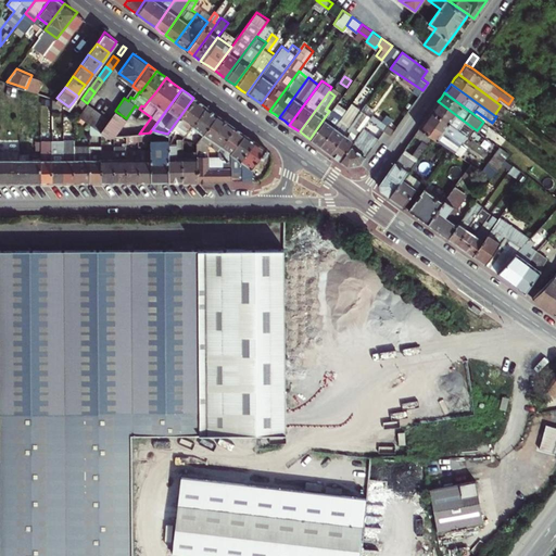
[(182,137),(205,105),(199,102),(193,98),(171,129),(182,137)]
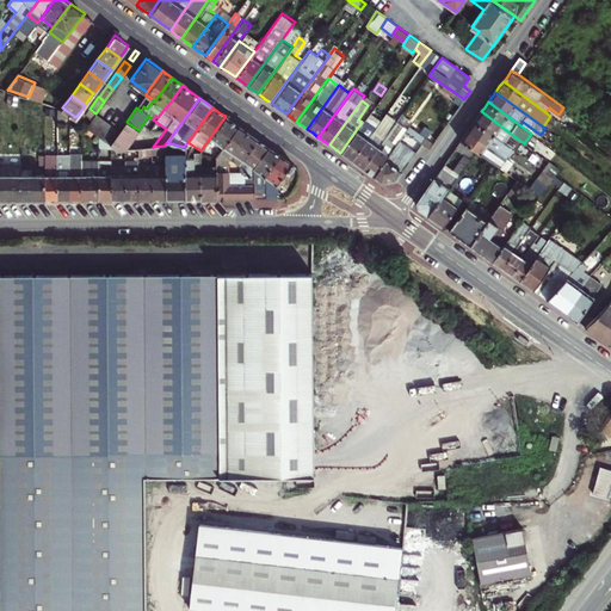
[(520,141),(481,111),(477,117),(475,122),(513,150),(520,141)]
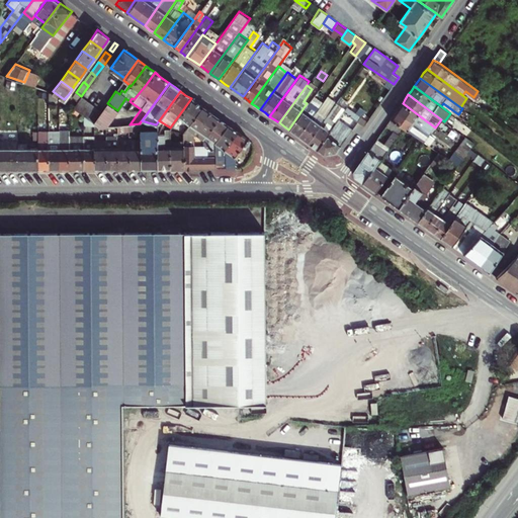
[(307,103),(288,130),(292,132),(296,136),(322,101),(313,95),(307,103)]
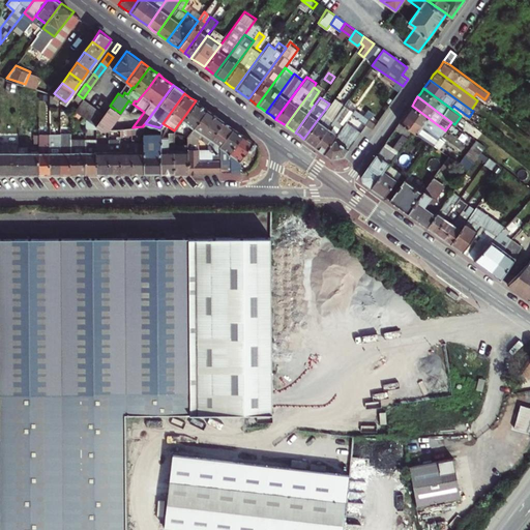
[(329,104),(303,139),(308,142),(314,145),(344,104),(334,97),(329,104)]
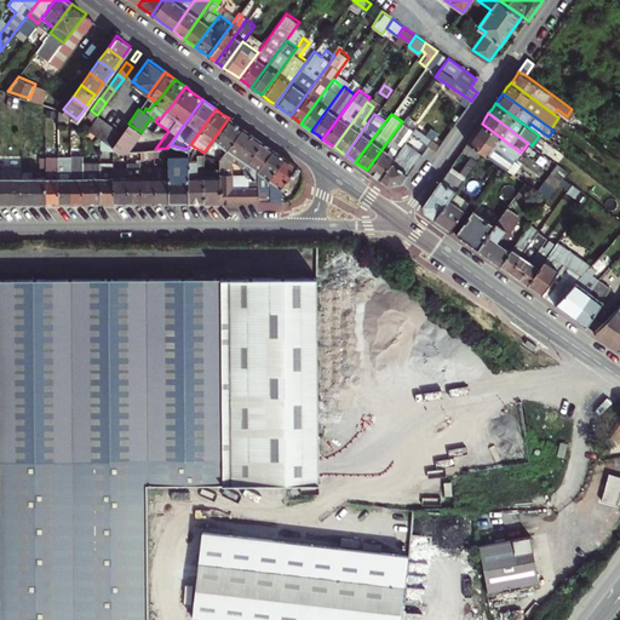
[(87,127),(113,145),(121,132),(97,115),(87,127)]
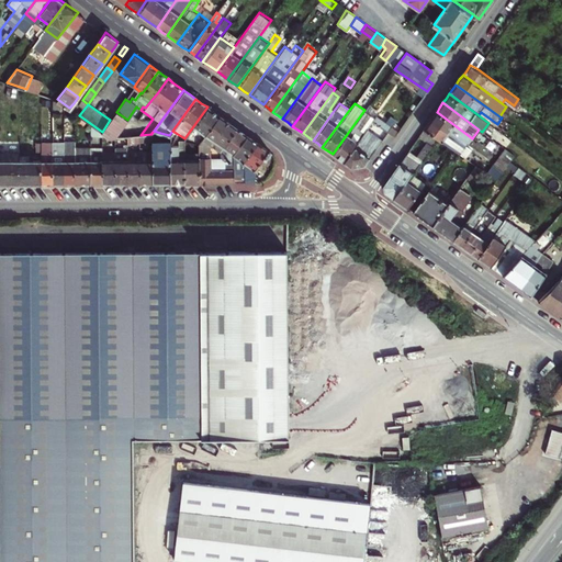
[(364,110),(333,154),(338,158),(343,161),(366,131),(372,122),(394,136),(398,132),(375,116),(379,112),(368,105),(364,110)]
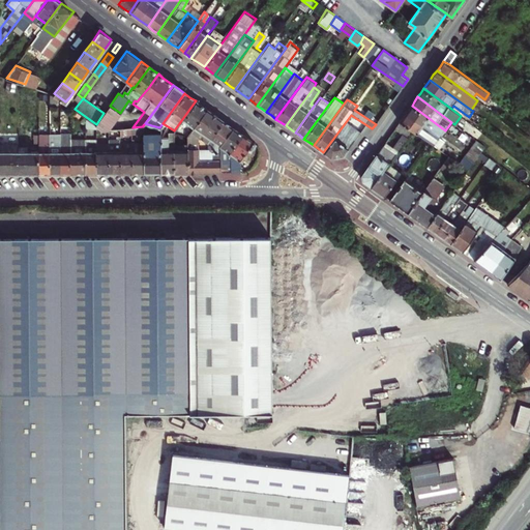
[(194,125),(206,109),(200,105),(196,100),(174,130),(174,131),(174,133),(174,138),(176,138),(176,133),(178,131),(181,134),(186,136),(194,125)]
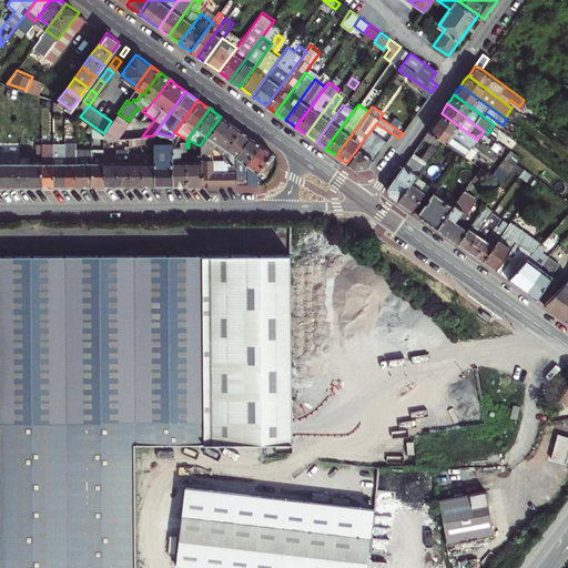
[(119,134),(129,121),(118,113),(111,121),(103,133),(111,139),(121,138),(119,134)]
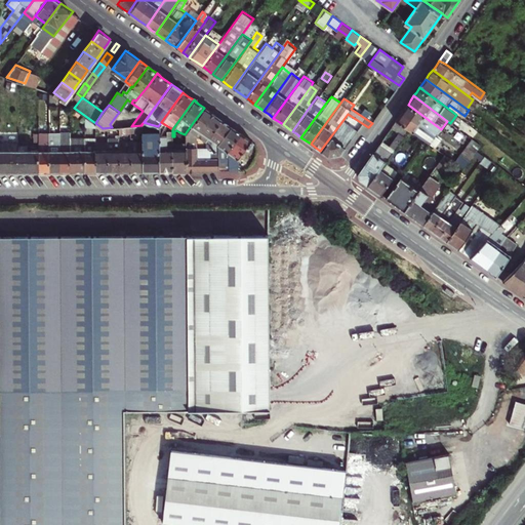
[(441,129),(408,105),(405,108),(402,112),(436,136),(441,129)]
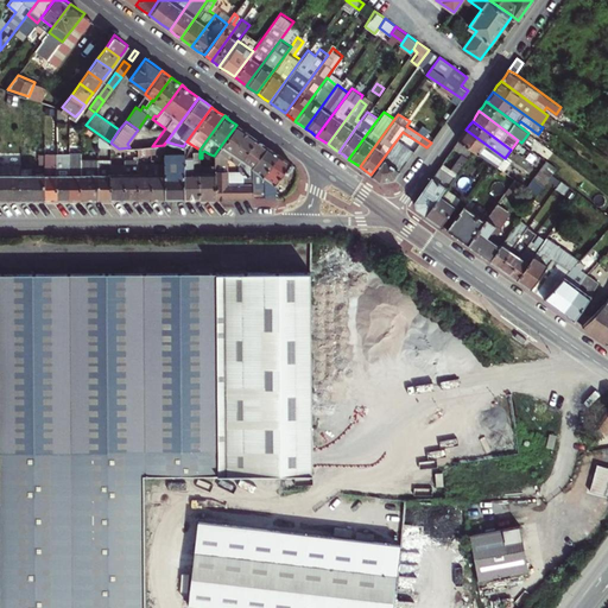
[(242,158),(257,139),(246,131),(236,125),(222,144),(242,158)]
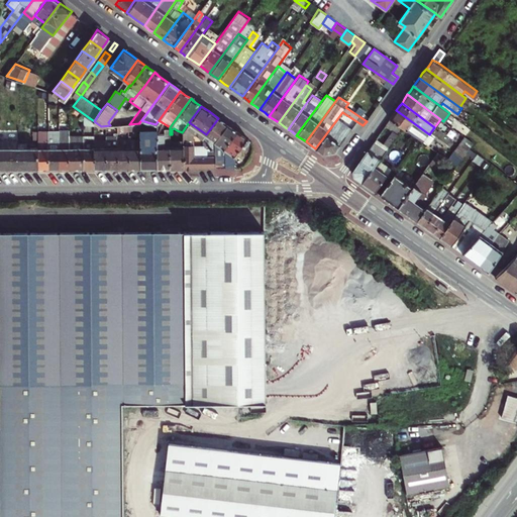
[(429,134),(396,110),(393,114),(391,118),(426,144),(432,136),(429,134)]
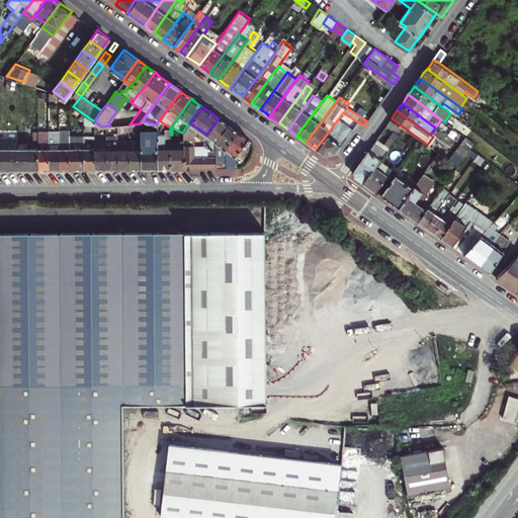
[(214,141),(227,124),(222,120),(219,118),(206,135),(203,139),(203,147),(205,149),(214,149),(214,141)]
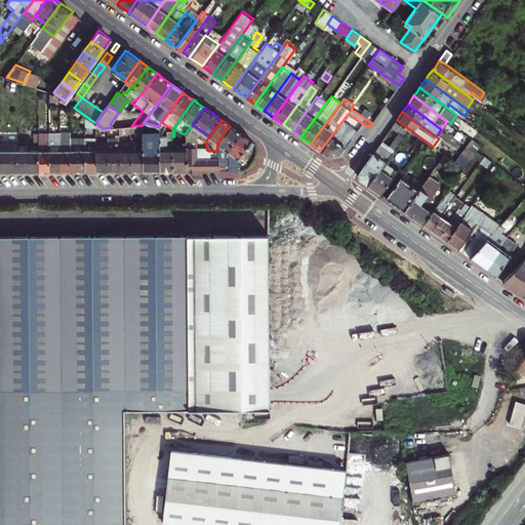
[(150,170),(159,170),(158,136),(158,131),(150,131),(150,124),(144,122),(142,124),(142,125),(142,142),(143,170),(150,170)]
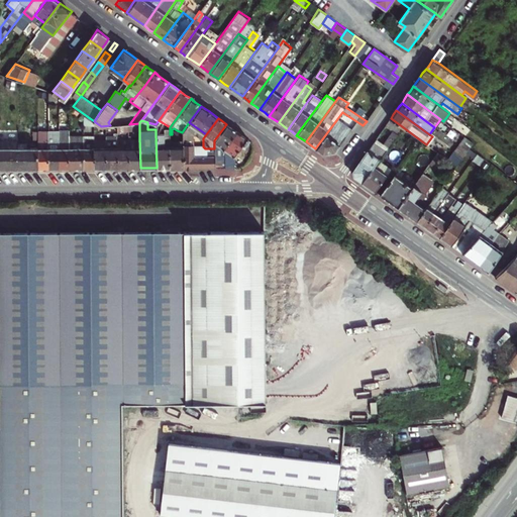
[(336,120),(315,148),(320,151),(323,154),(334,153),(350,130),(336,120)]
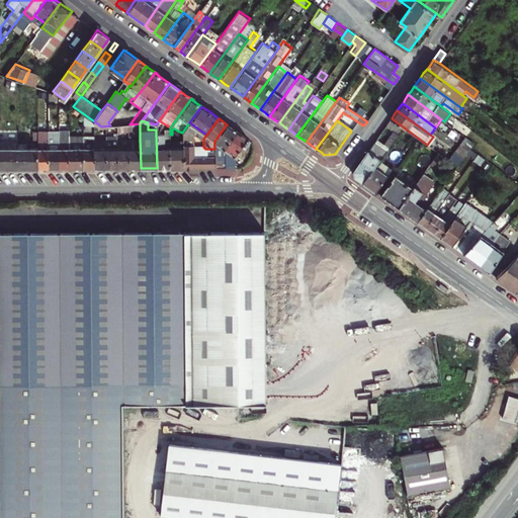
[(224,150),(237,132),(233,128),(227,124),(214,141),(214,149),(214,156),(214,167),(225,167),(224,150)]
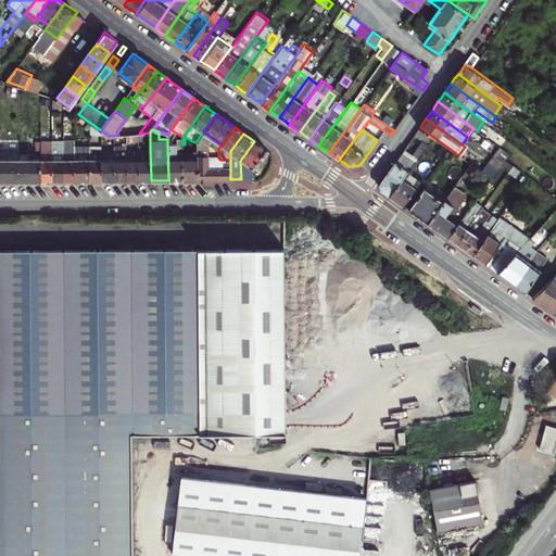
[(174,180),(182,180),(182,158),(182,144),(182,139),(176,139),(176,143),(167,144),(168,180),(174,180)]
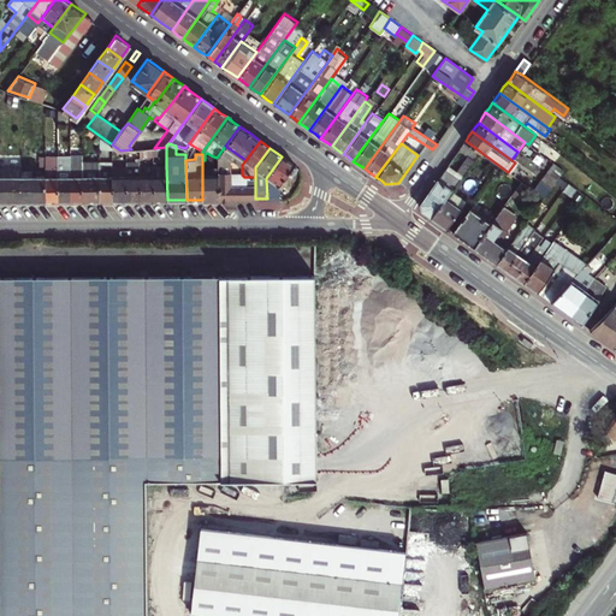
[(64,200),(70,200),(70,155),(58,155),(58,157),(58,200),(64,200)]
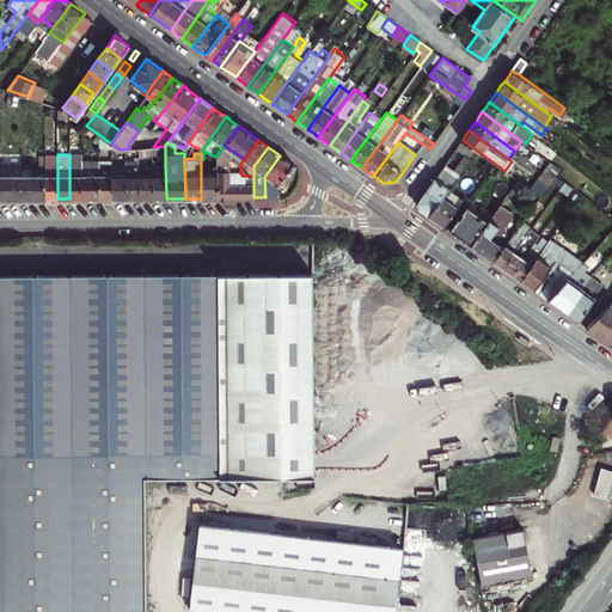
[(75,199),(83,199),(83,177),(83,154),(69,154),(69,199),(75,199)]
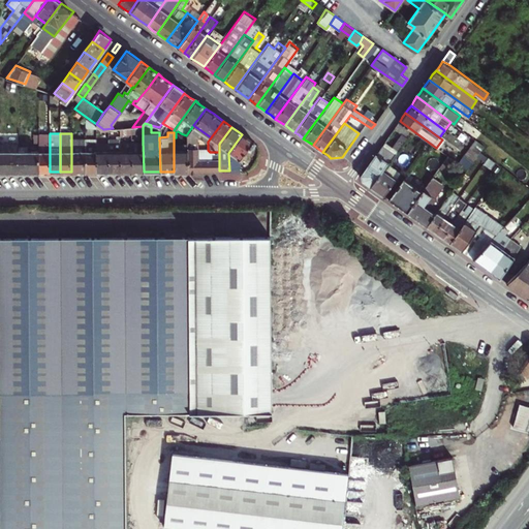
[(45,173),(50,172),(50,134),(39,134),(39,150),(39,173),(45,173)]
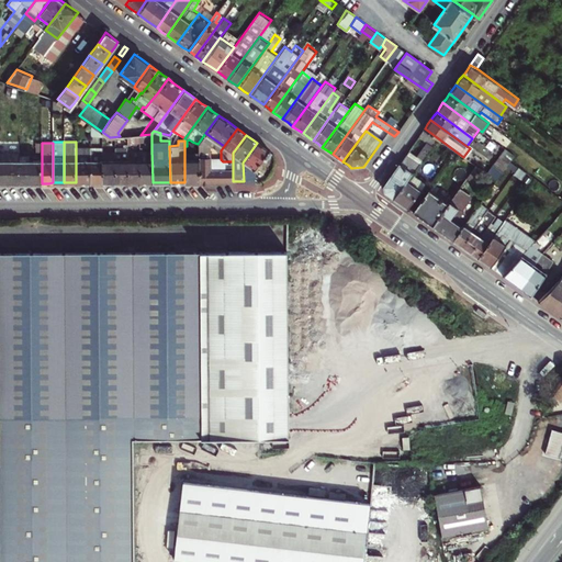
[(244,181),(254,181),(255,169),(268,150),(262,146),(257,143),(243,163),(244,181)]
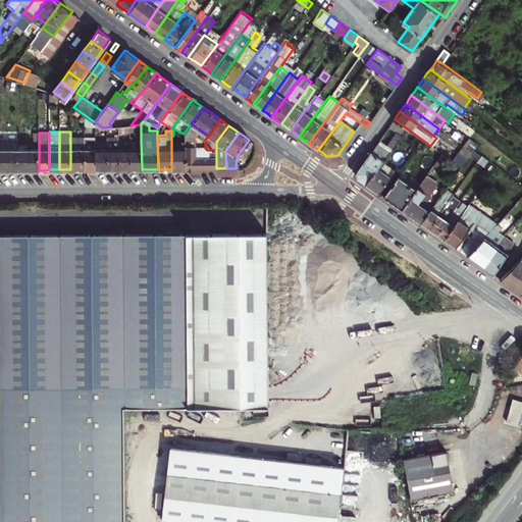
[(386,145),(379,140),(356,172),(357,175),(358,179),(364,184),(376,167),(380,161),(383,161),(402,137),(397,133),(386,145)]
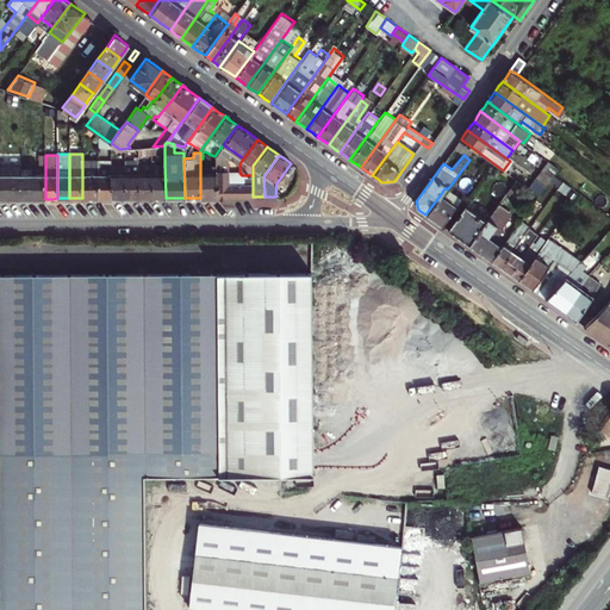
[(131,198),(138,198),(138,165),(138,159),(124,159),(124,165),(124,198),(131,198)]
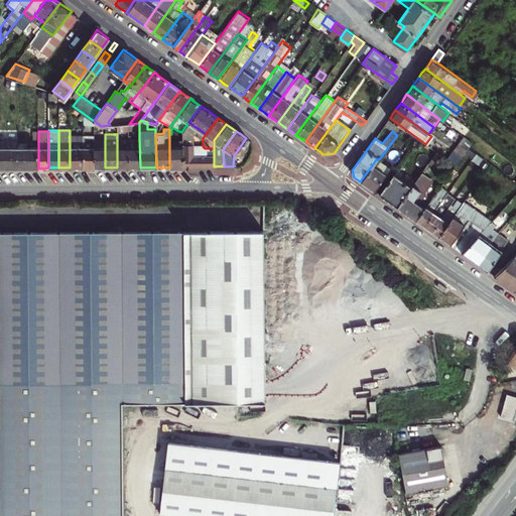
[(457,143),(466,150),(472,142),(463,136),(457,143)]
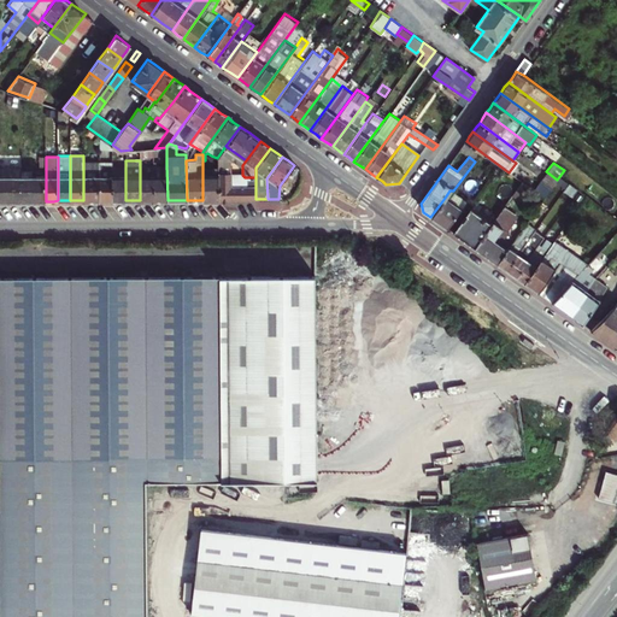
[(90,200),(100,200),(99,166),(88,166),(88,178),(83,178),(83,200),(90,200)]
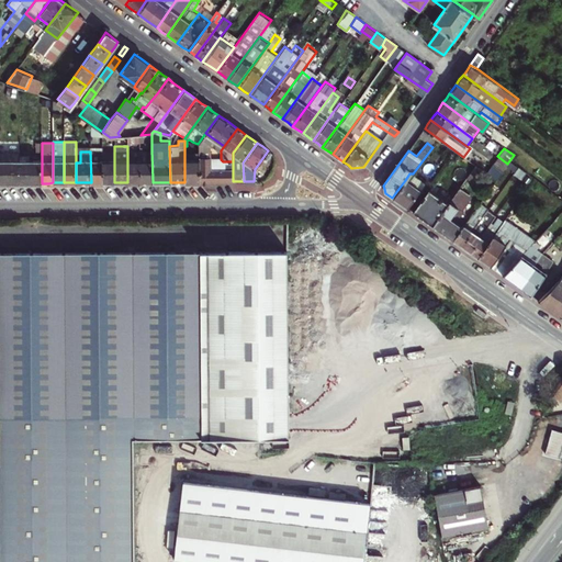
[(97,182),(102,182),(102,152),(90,152),(91,182),(97,182)]
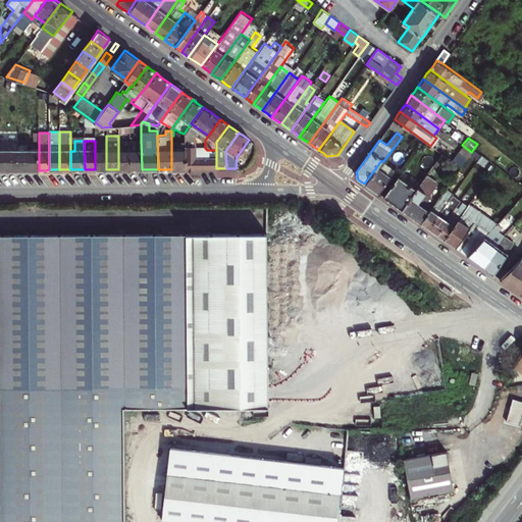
[(100,169),(106,169),(106,141),(95,141),(95,169),(100,169)]
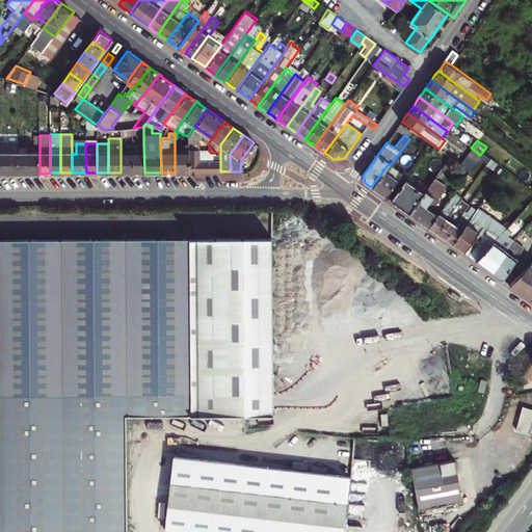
[(126,173),(132,173),(132,143),(121,143),(121,173),(126,173)]
